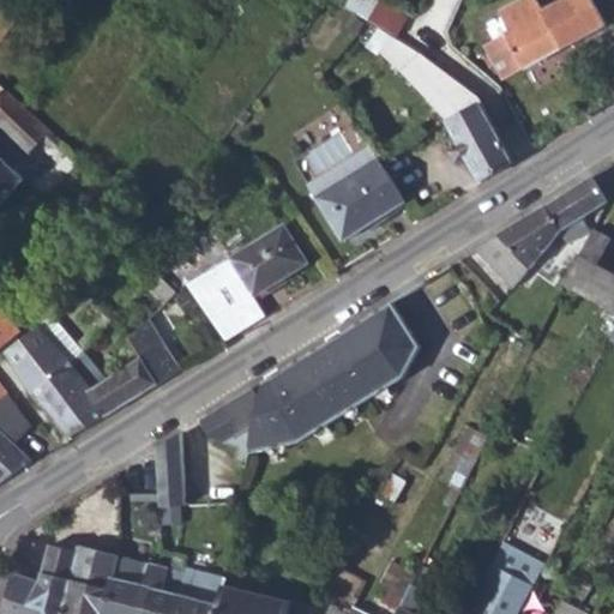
[(347,0),(343,8),(368,23),(398,41),(409,19),(378,0),(347,0)]
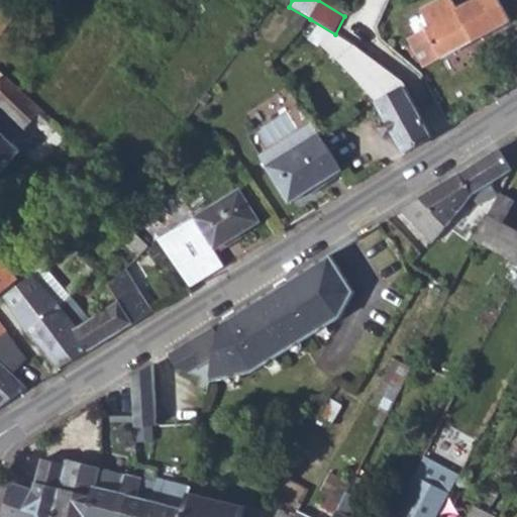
[(416,34),(408,38),(424,68),(508,21),(496,0),(476,0),(457,10),(450,0),(440,0),(420,12),(423,18),(428,27),(416,34)]
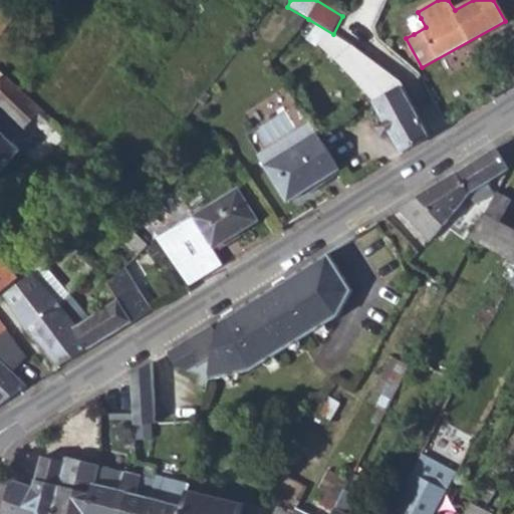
[(408,25),(414,34),(426,27),(421,18),(408,25)]
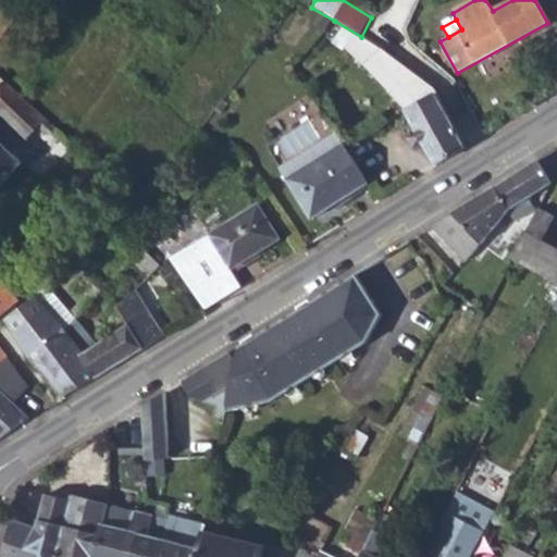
[(360,54),(363,58),(368,62),(364,65),(405,109),(435,166),(466,147),(456,130),(445,109),(436,95),(429,84),(383,50),(371,40),(370,41),(360,54)]
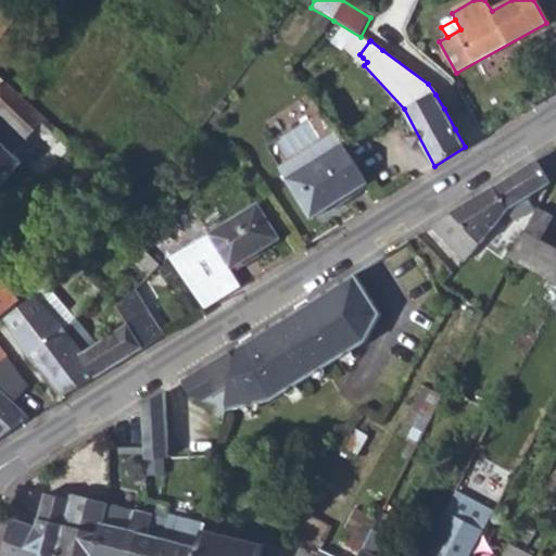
[(0,184),(22,161),(14,153),(0,139),(0,118),(25,142),(39,127),(46,118),(33,105),(4,80),(0,85),(0,184)]
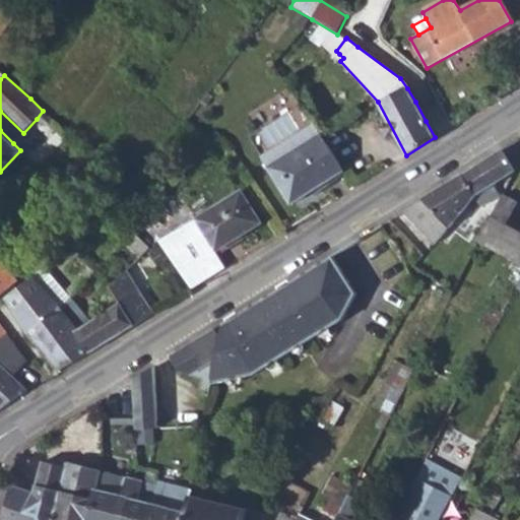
[(0,130),(13,143),(23,133),(0,111),(0,130)]
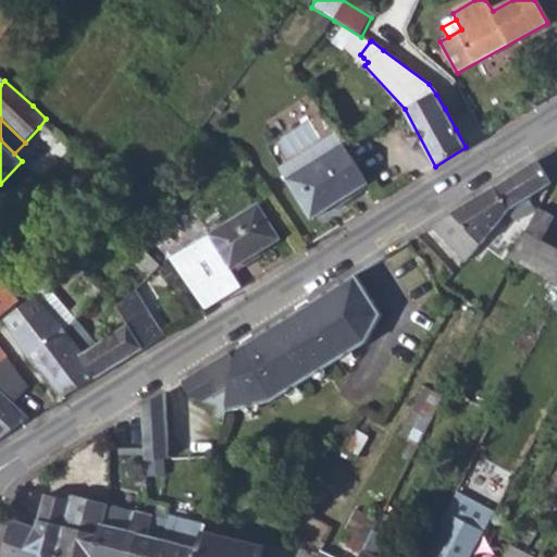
[(39,127),(50,137),(58,128),(46,119),(39,127)]
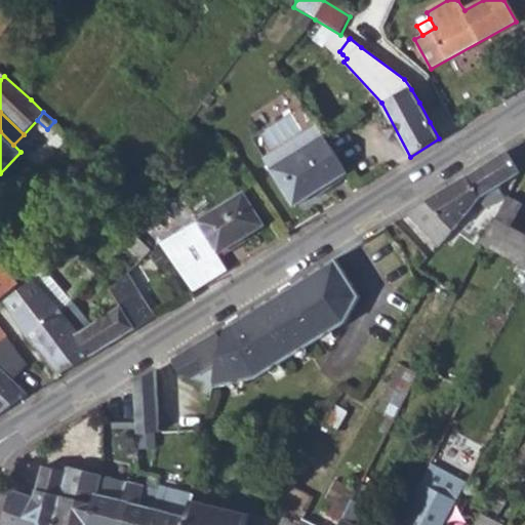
[(325,137),(272,171),(293,207),(348,173),(325,137)]
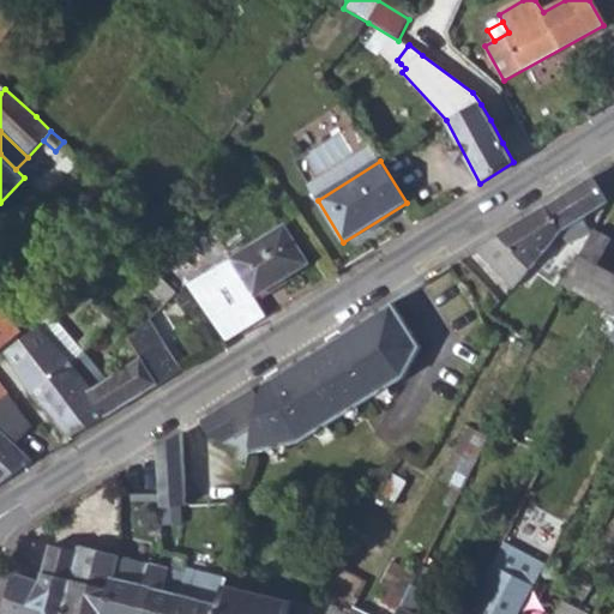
[(513,288),(559,234),(563,232),(583,220),(608,202),(593,175),(531,215),(479,248),(513,288)]
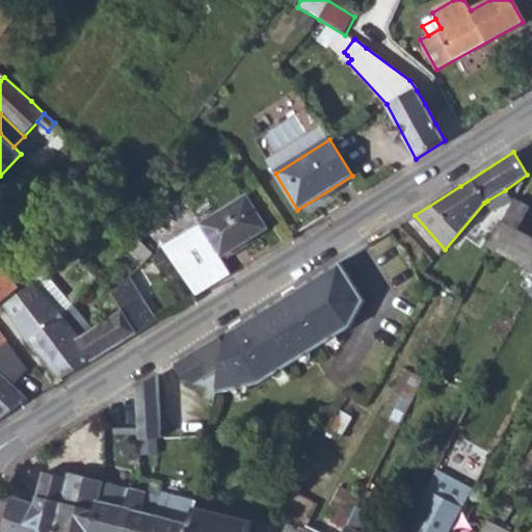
[(494,211),(511,201),(505,190),(487,201),(494,211)]
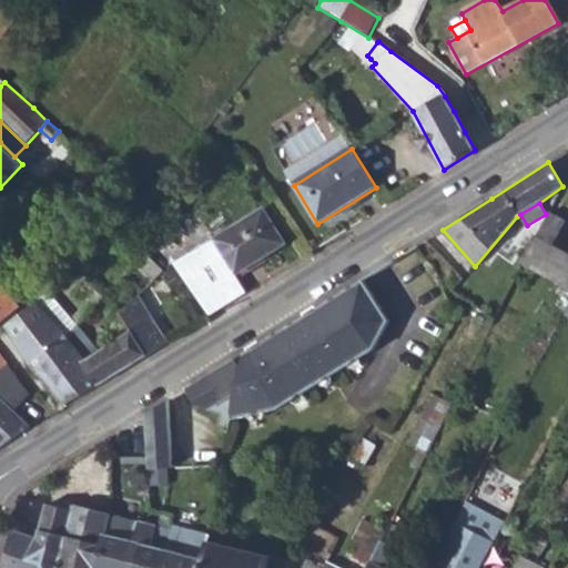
[(215,240),(237,276),(286,244),(263,210),(215,240)]
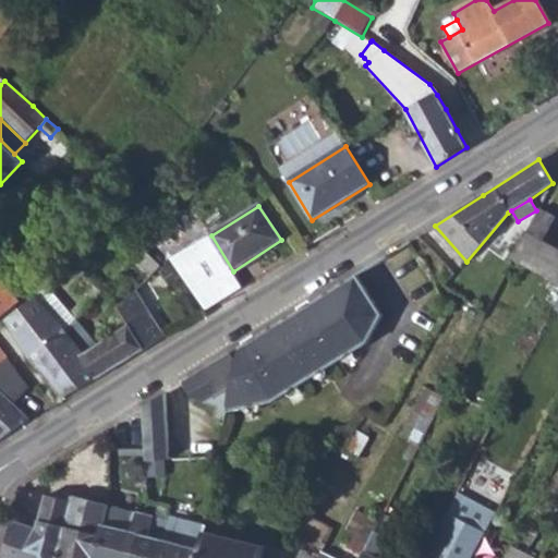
[(557,281),(557,246),(545,240),(557,216),(541,208),(514,258),(557,281)]
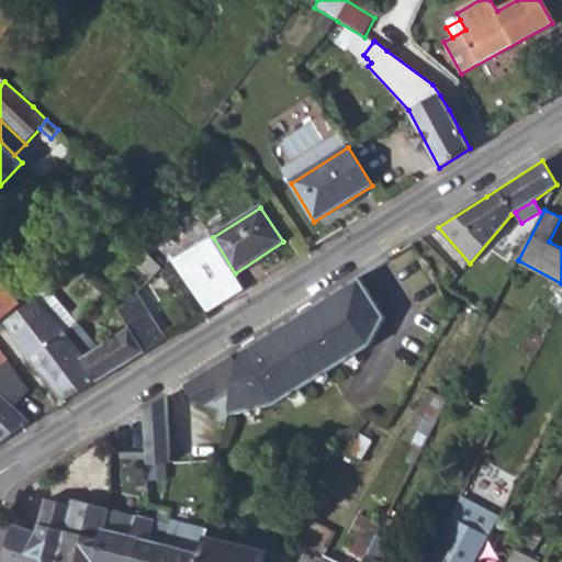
[(134,262),(138,266),(148,255),(145,251),(138,258),(134,262)]
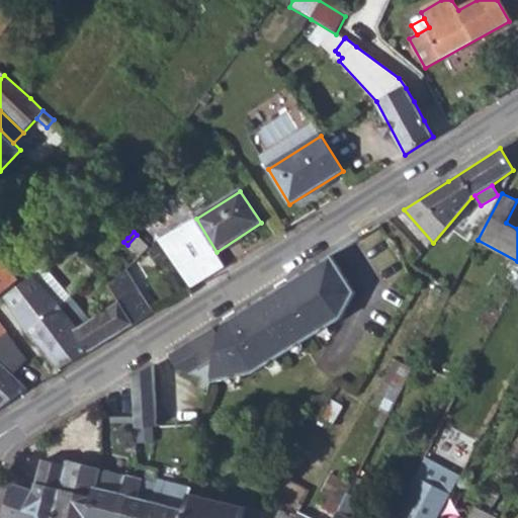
[(127,245),(139,258),(150,247),(137,235),(127,245)]
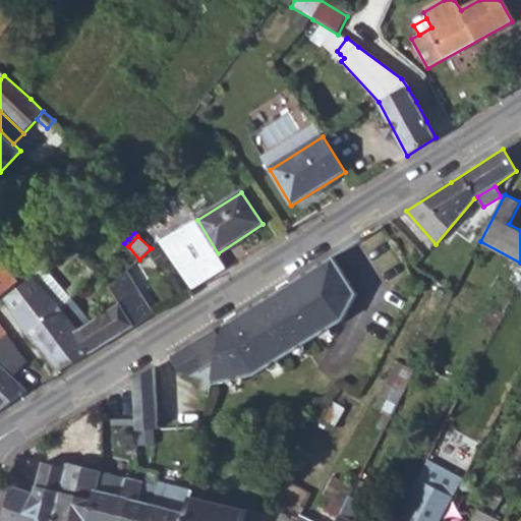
[(0,295),(17,282),(0,256),(0,295)]
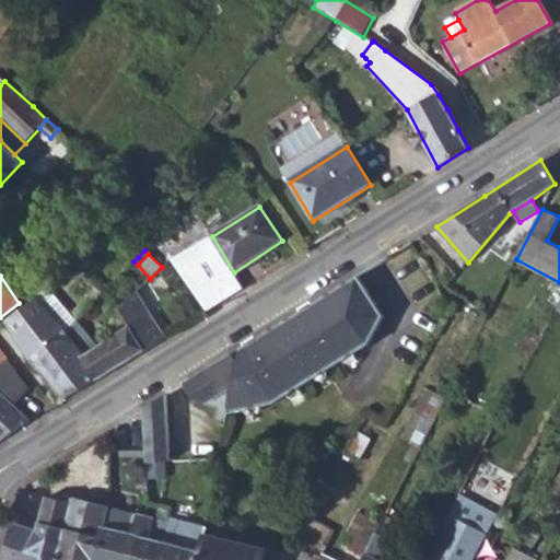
[(273,403),(370,342),(384,315),(359,276),(275,327),(243,347),(238,363),(234,386),(228,411),(273,403)]
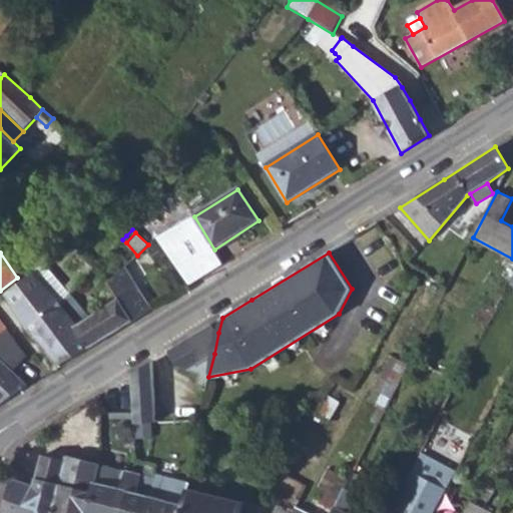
[(34,273),(61,304),(70,295),(94,271),(88,265),(65,289),(45,264),(34,273)]
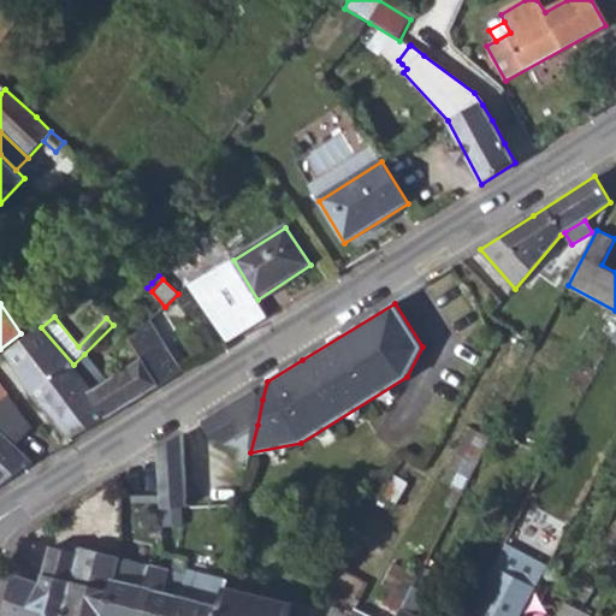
[(96,392),(107,419),(182,372),(150,320),(126,343),(138,363),(110,384),(96,392)]
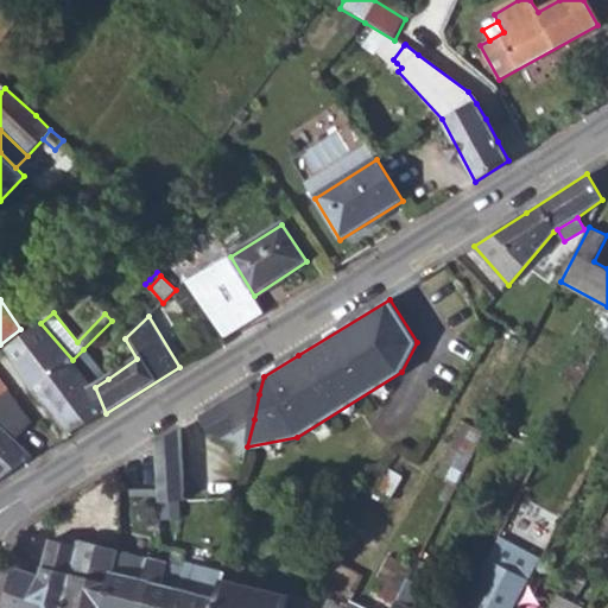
[(10,350),(32,388),(73,360),(40,323),(37,327),(10,350)]
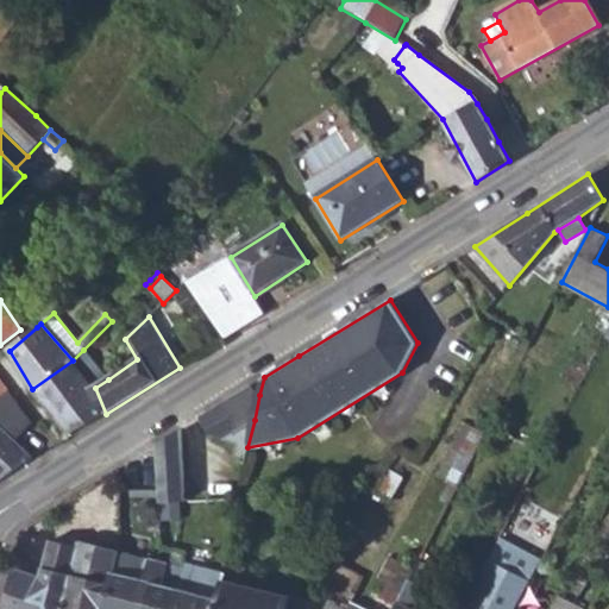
[(73,360),(95,388),(108,380),(83,350),(73,360)]
